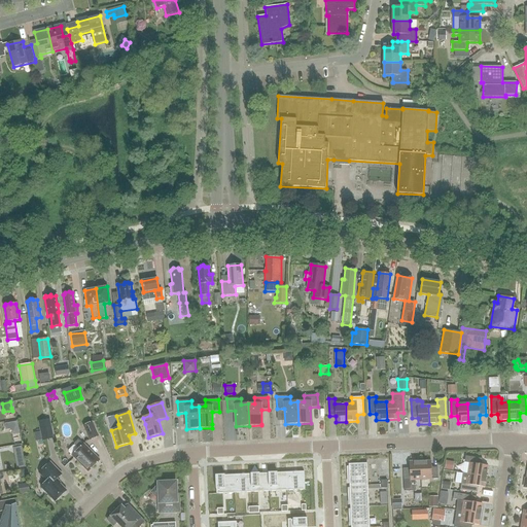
[(49,419),(38,421),(39,426),(42,441),(54,438),(50,423),(49,419)]
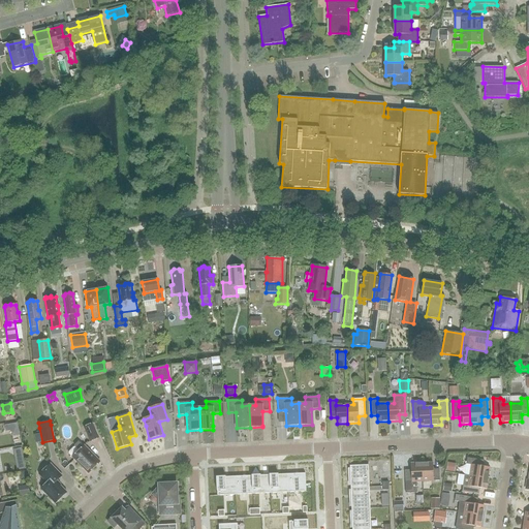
[(99,437),(93,424),(84,427),(90,441),(99,437)]
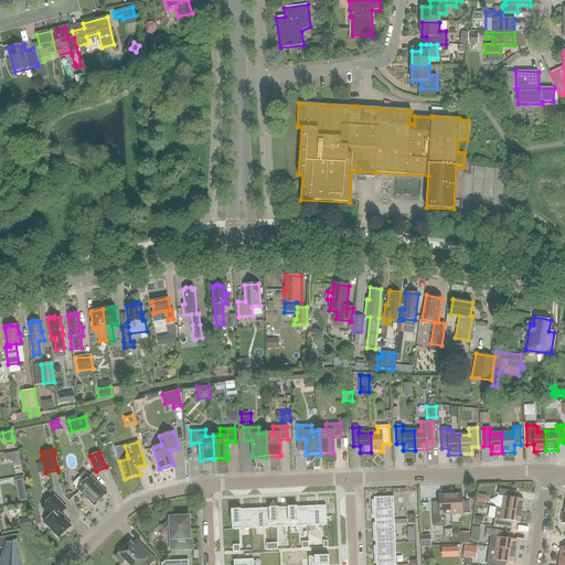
[(74,482),(74,484),(77,489),(95,505),(107,493),(91,477),(89,477),(84,471),(80,476),(81,477),(78,478),(74,482)]
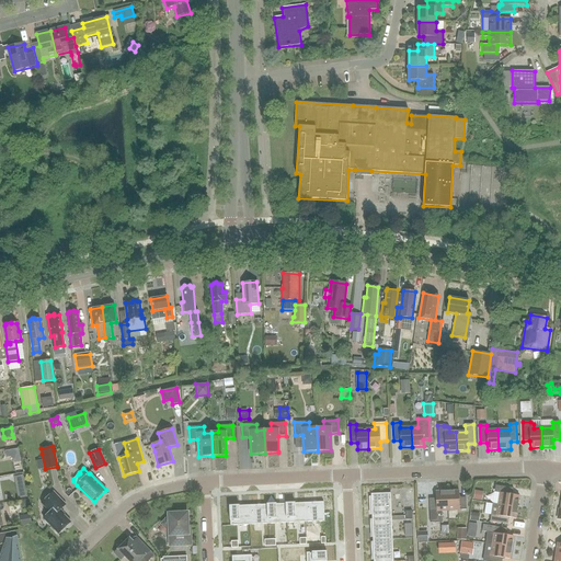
[(13,474),(14,484),(25,482),(23,472),(13,474)]
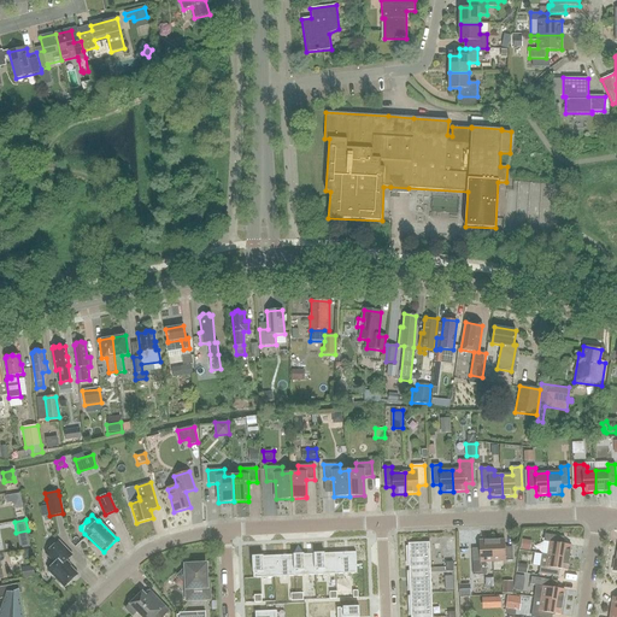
[(545,534),(544,541),(550,542),(547,554),(569,558),(571,546),(563,545),(564,538),(545,534)]
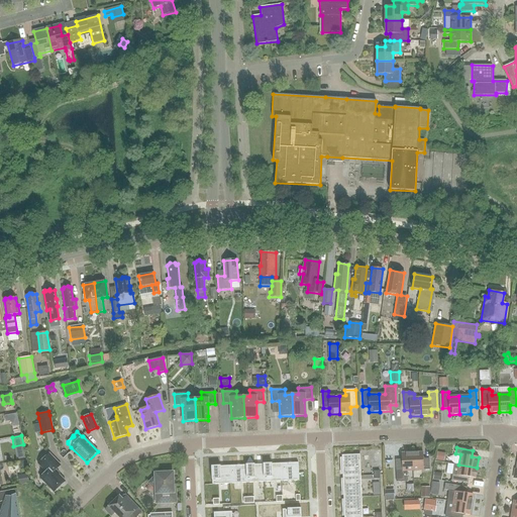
[(445,452),(437,451),(436,460),(444,461),(445,452)]
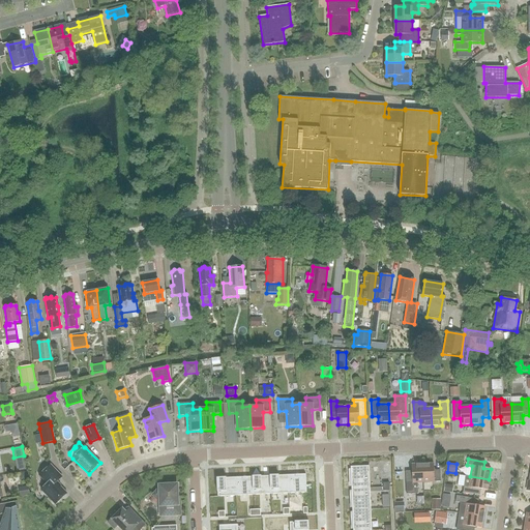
[(417,483),(423,482),(422,464),(411,465),(412,471),(406,472),(407,494),(417,494),(417,483)]
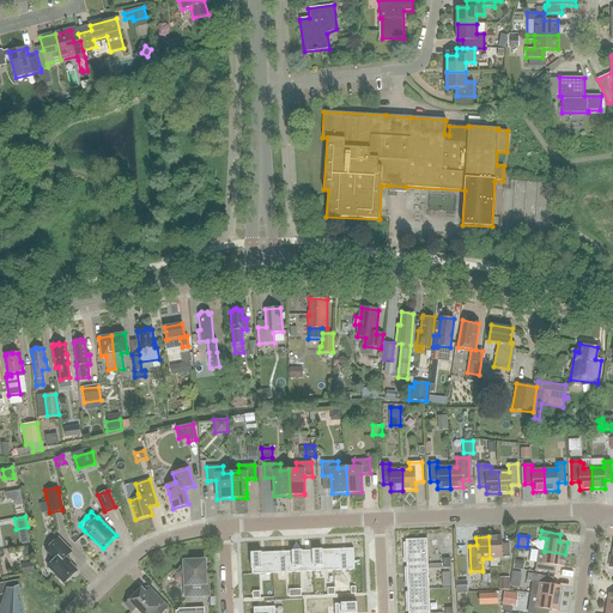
[(489,536),(490,558),(509,558),(509,544),(502,544),(501,536),(489,536)]
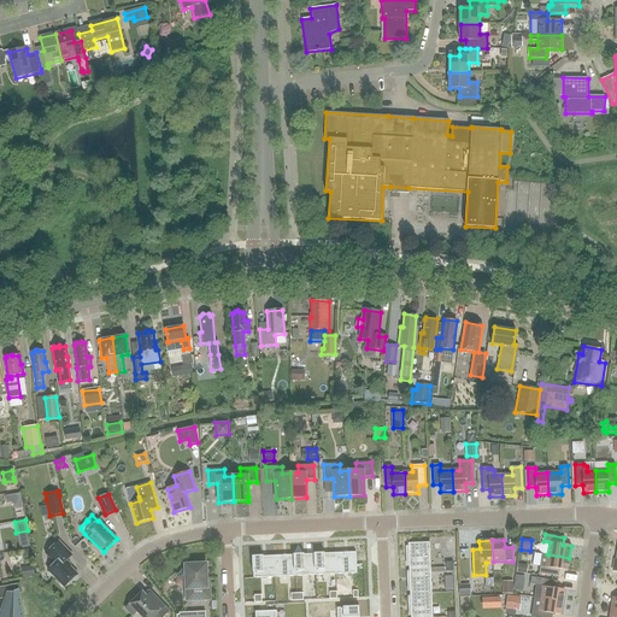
[(47,570),(64,588),(71,581),(74,581),(77,579),(77,576),(78,575),(65,562),(72,556),(59,541),(46,554),(54,563),(47,570)]
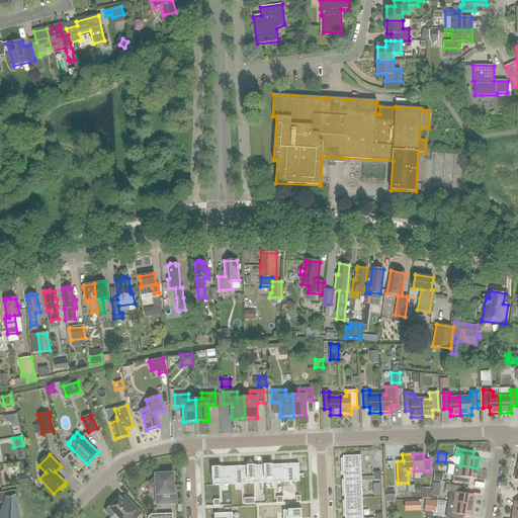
[(361,477),(360,455),(342,456),(343,478),(361,477)]
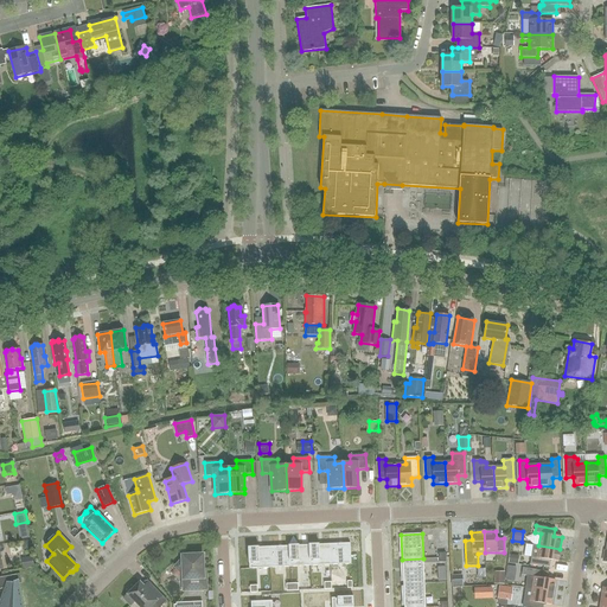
[(351,543),(330,544),(331,566),(351,564),(351,543)]
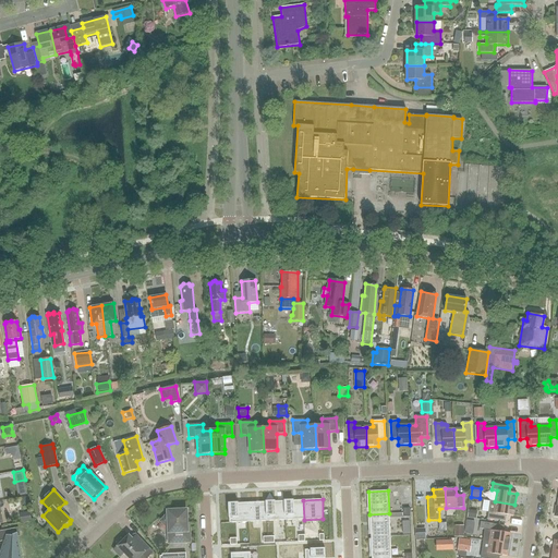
[(303,500),(284,501),(286,520),(304,520),(303,500)]
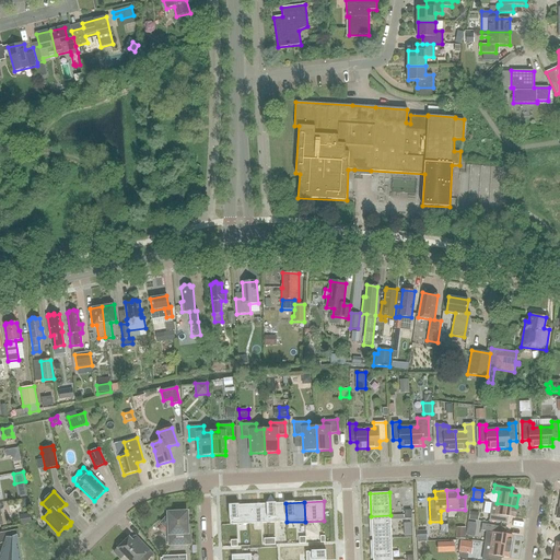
[(286,503),(267,504),(268,523),(287,522),(286,503)]
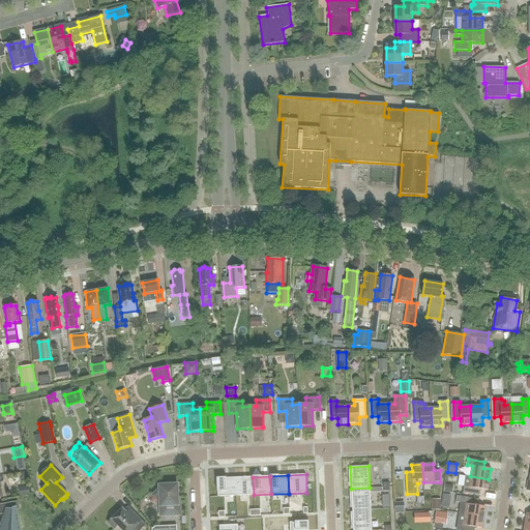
[(464,487),(463,493),(479,496),(480,490),(487,491),(489,479),(470,476),(469,488),(464,487)]
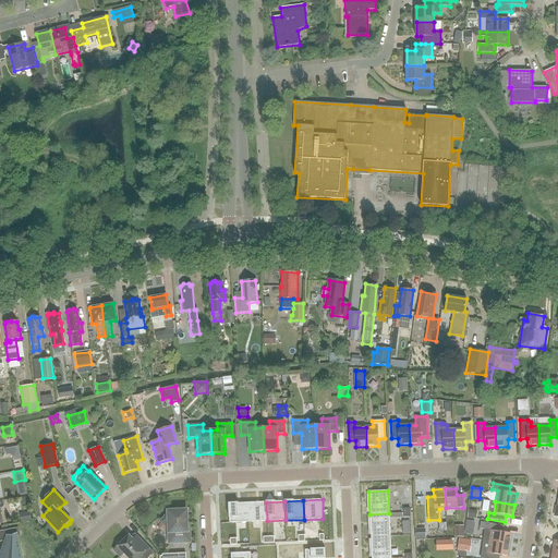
[(247,502),(229,504),(230,523),(249,522),(247,502)]
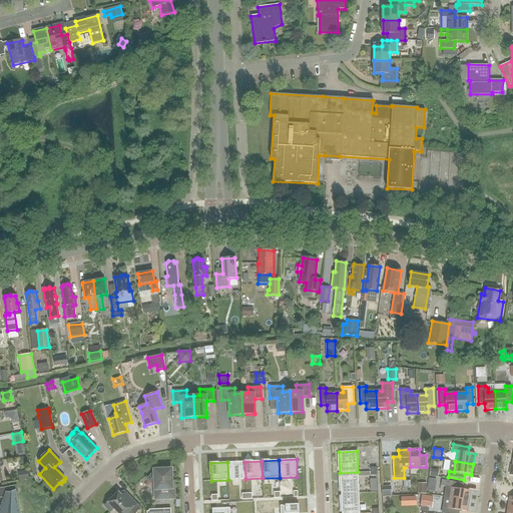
[(244,462),(227,462),(228,480),(245,479),(244,462)]
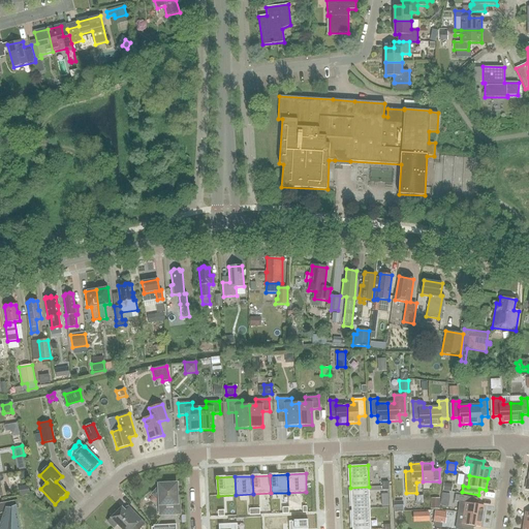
[(178,510),(177,485),(159,485),(159,488),(153,495),(159,501),(160,511),(178,510)]
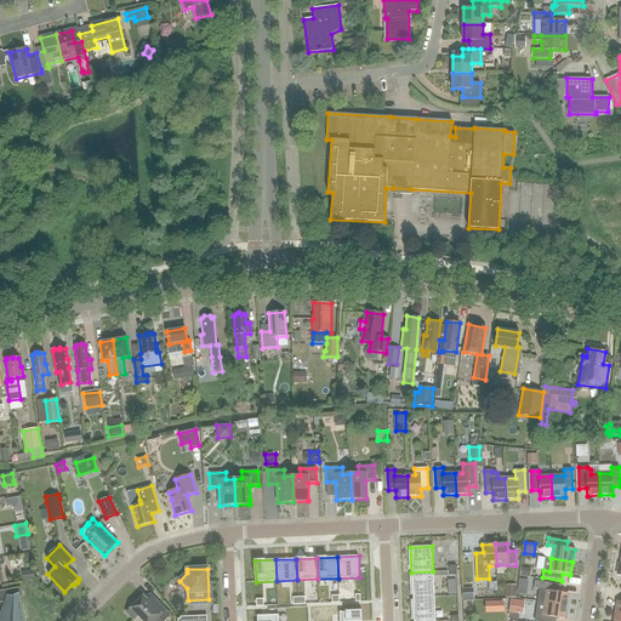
[(35,570),(23,573),(26,582),(38,580),(35,570)]
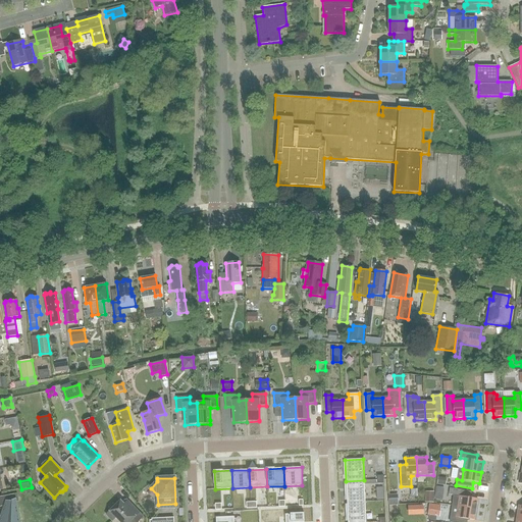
[(365,502),(364,480),(346,481),(347,502),(365,502)]
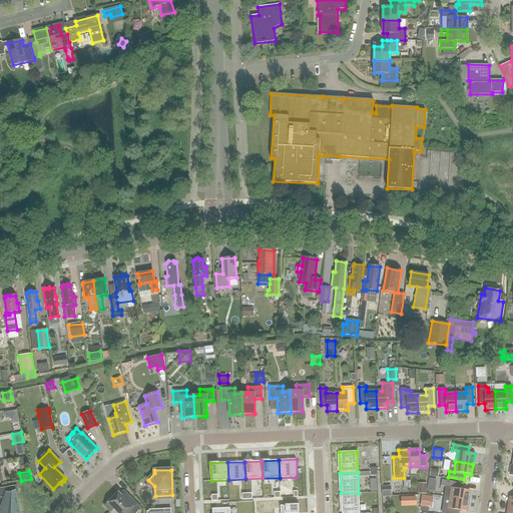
[(442,480),(441,486),(445,487),(444,497),(445,498),(450,498),(468,501),(469,491),(463,490),(464,484),(452,482),(442,480)]
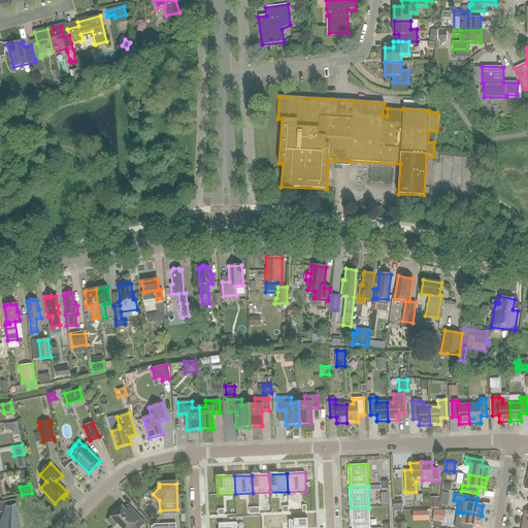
[(438,508),(438,497),(429,497),(429,507),(438,508)]
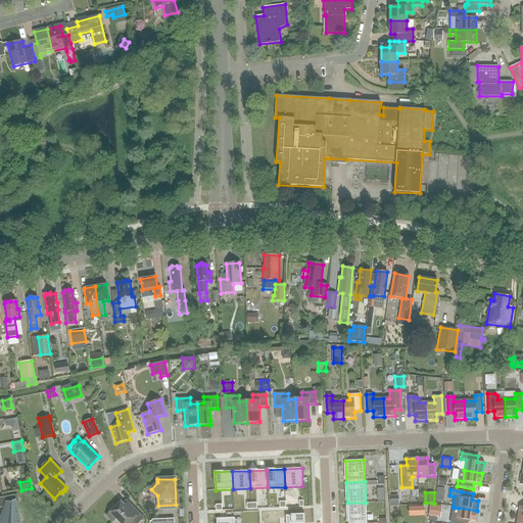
[(18,522),(19,517),(16,504),(18,503),(17,494),(0,497),(0,508),(3,508),(2,512),(0,518),(0,522),(18,522)]
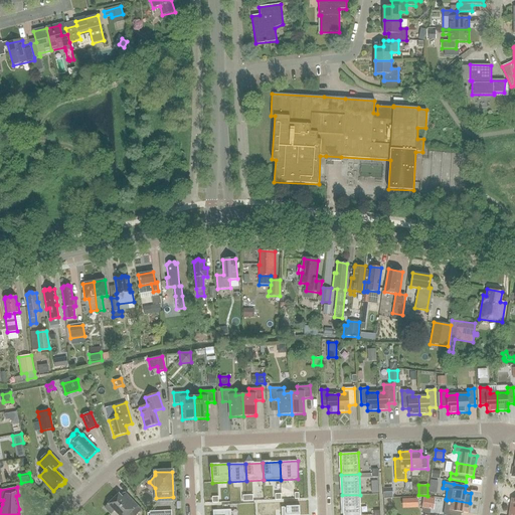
[(105,508),(111,514),(115,510),(119,514),(127,514),(130,513),(131,514),(136,514),(142,510),(131,499),(127,503),(119,495),(105,508)]
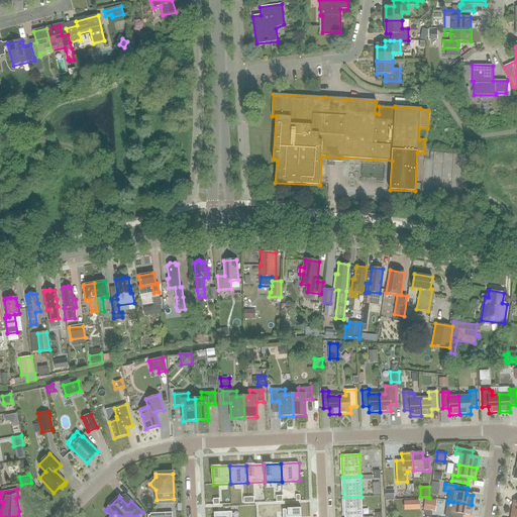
[(362,516),(362,497),(343,497),(343,516),(362,516)]
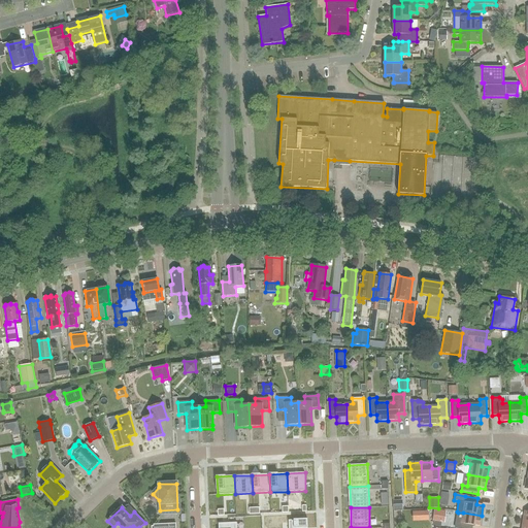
[(434,509),(432,521),(441,522),(442,522),(443,512),(434,509)]
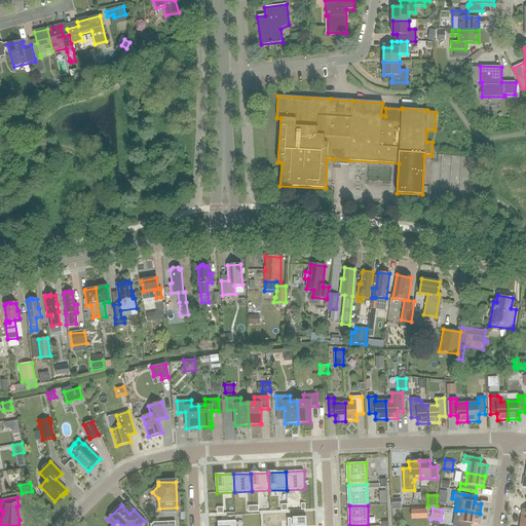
[(454,521),(453,525),(471,525),(472,524),(478,524),(480,514),(461,511),(456,511),(454,521)]
